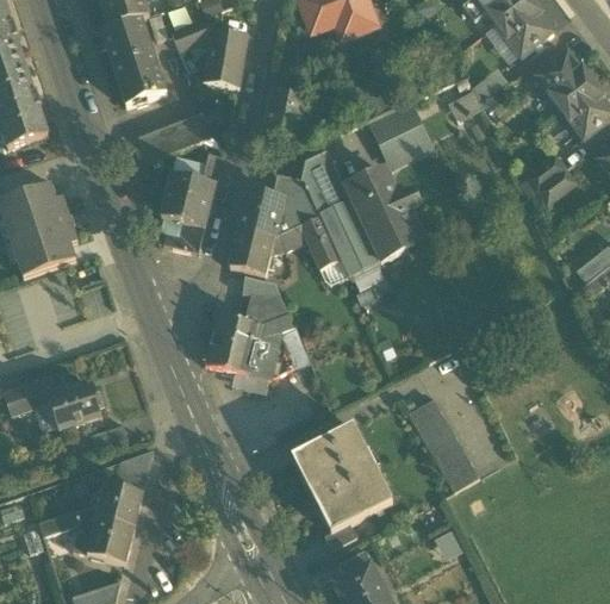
[(0,0),(0,124),(8,149),(48,136),(38,107),(42,106),(37,93),(35,93),(16,38),(19,37),(14,24),(12,25),(4,0),(0,0)]
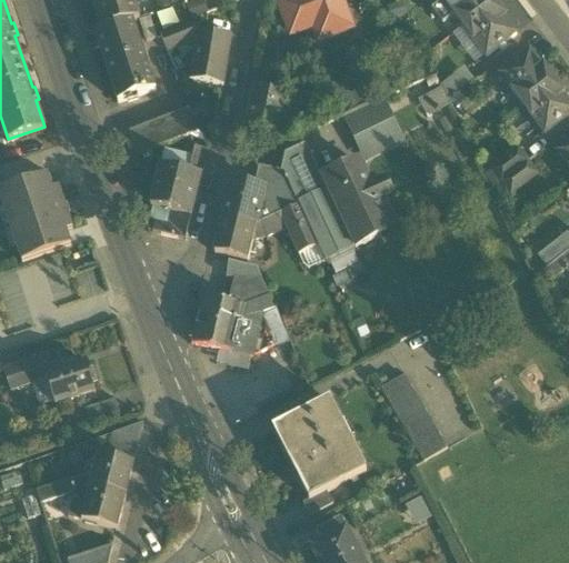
[(95,0),(103,27),(133,18),(140,16),(135,0),(95,0)]
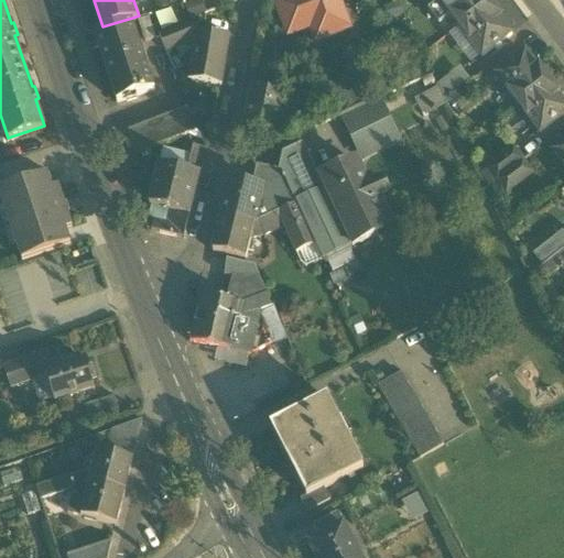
[(187,0),(184,1),(188,17),(207,10),(204,0),(187,0)]
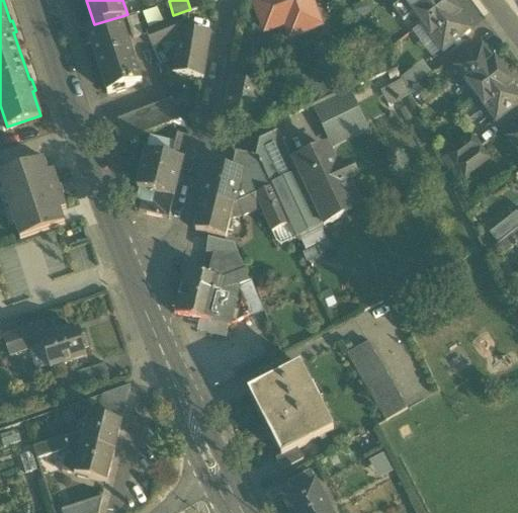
[(290,19),(294,31),(320,22),(312,0),(252,0),(263,28),(284,21),(290,19)]
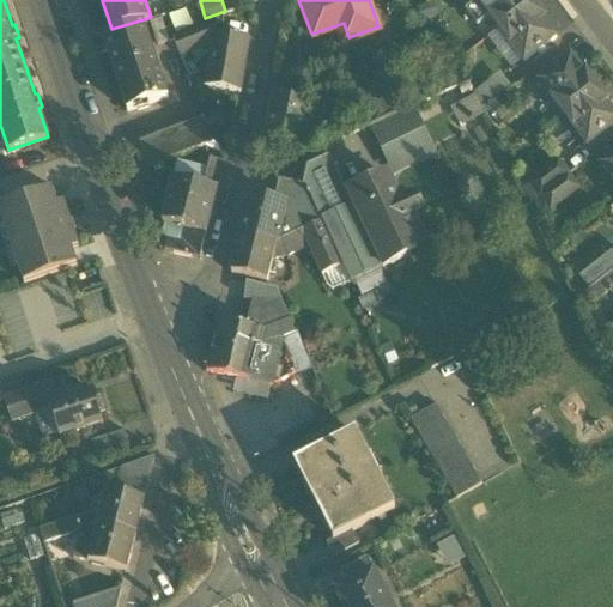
[(425,0),(417,2),(422,18),(438,13),(435,0),(425,0)]
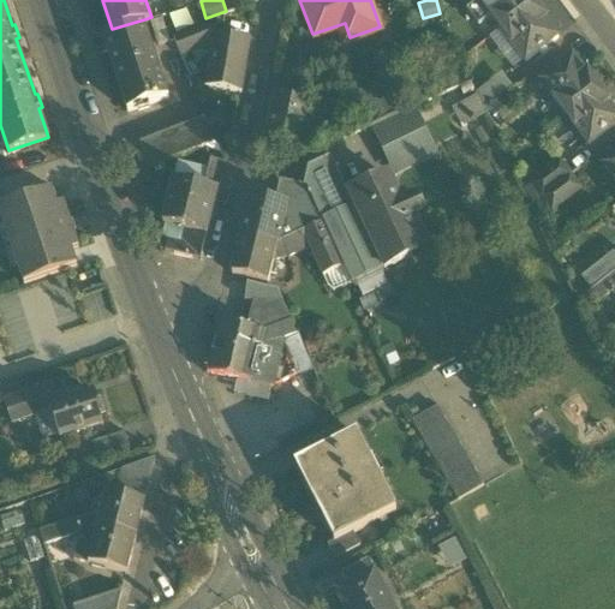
[(479,23),(493,13),(483,0),(473,0),(466,5),(479,23)]
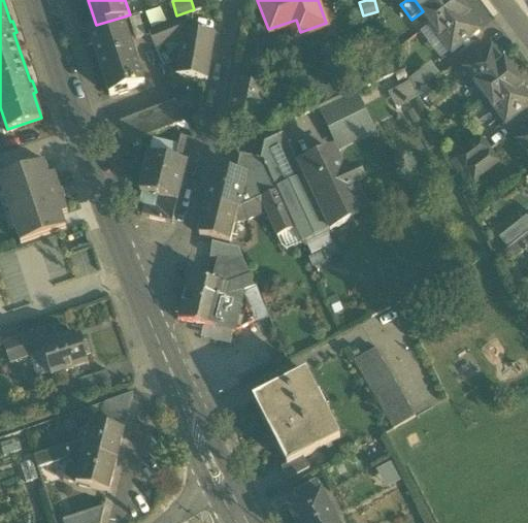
[(423,11),(430,22),(459,0),(415,0),(423,11)]
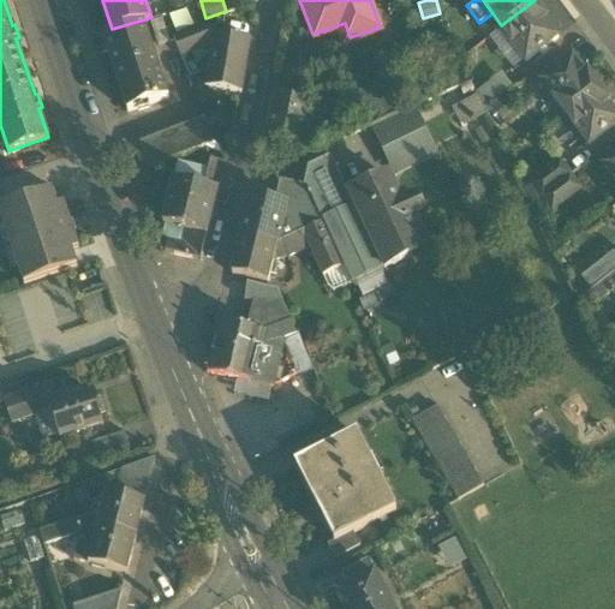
[(547,15),(537,0),(535,0),(501,25),(524,57),(531,52),(536,57),(550,45),(548,40),(557,33),(545,16),(547,15)]
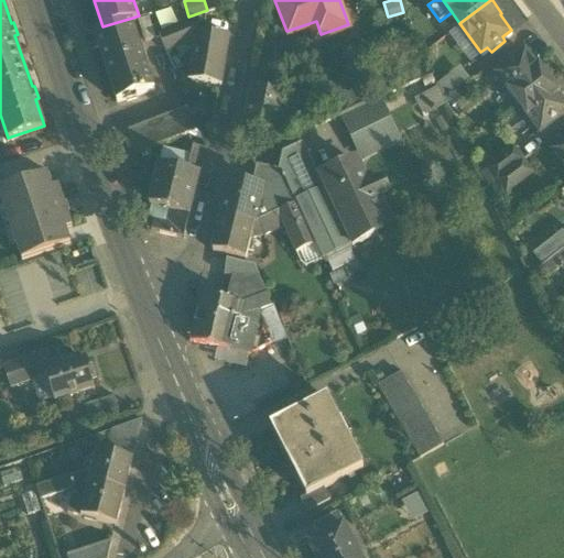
[(139,15),(145,37),(156,34),(149,12),(139,15)]
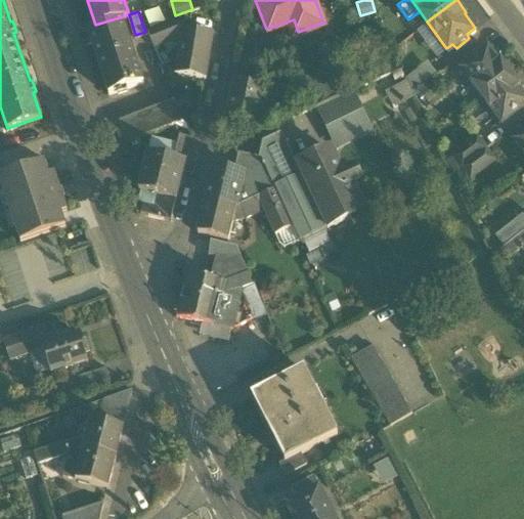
[(143,81),(123,16),(95,25),(88,28),(110,92),(143,81)]
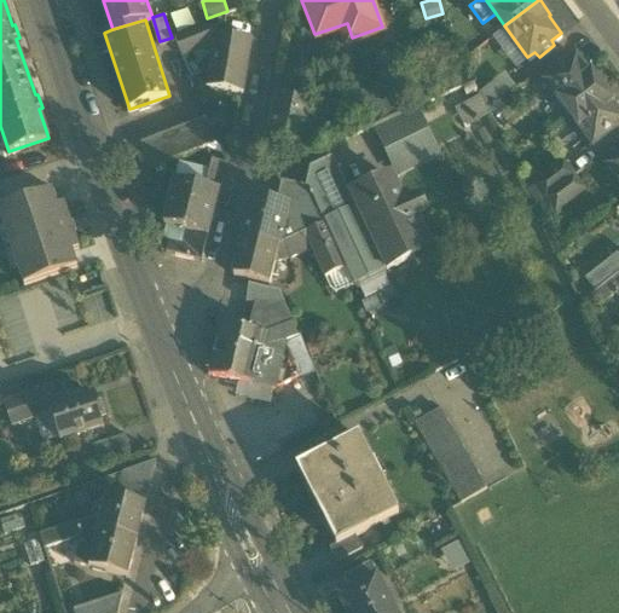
[(345,40),(352,38),(347,23),(340,25),(345,40)]
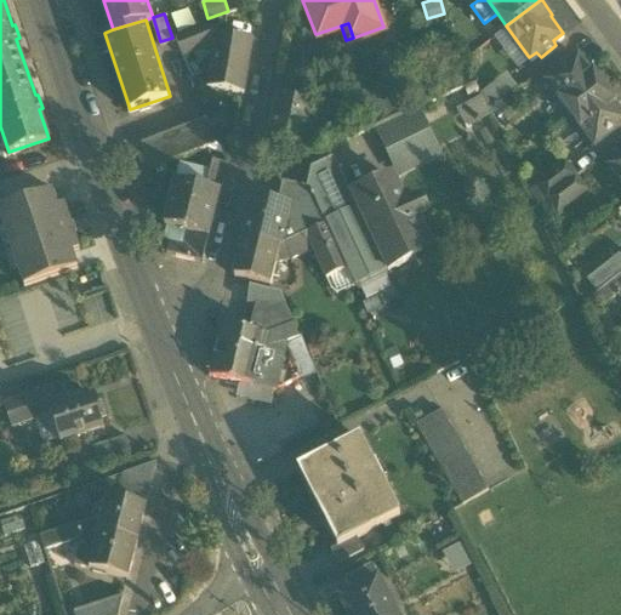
[(518,66),(529,57),(506,26),(494,34),(518,66)]
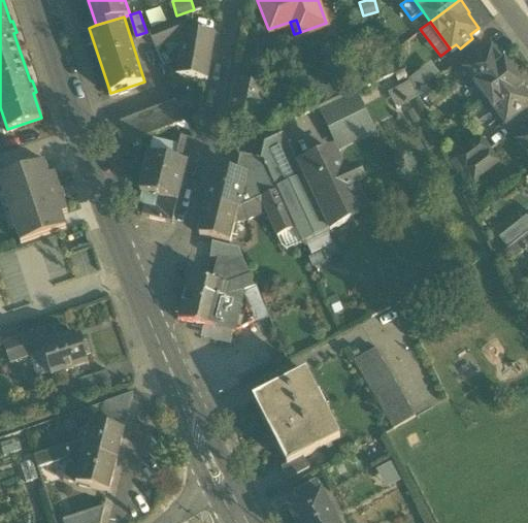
[(171,39),(184,44),(186,33),(183,24),(150,31),(155,43),(171,39)]
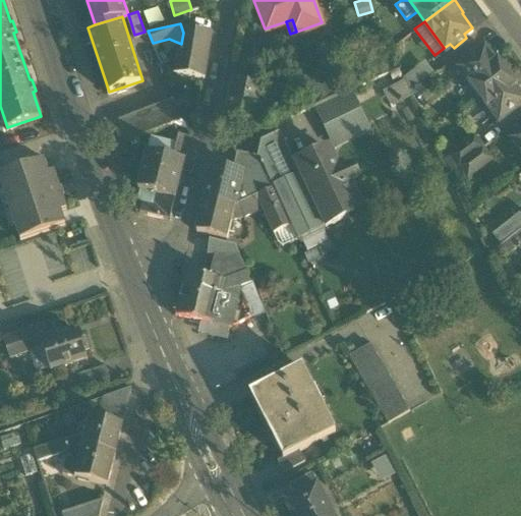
[(176,69),(203,75),(210,38),(183,33),(181,44),(176,69)]
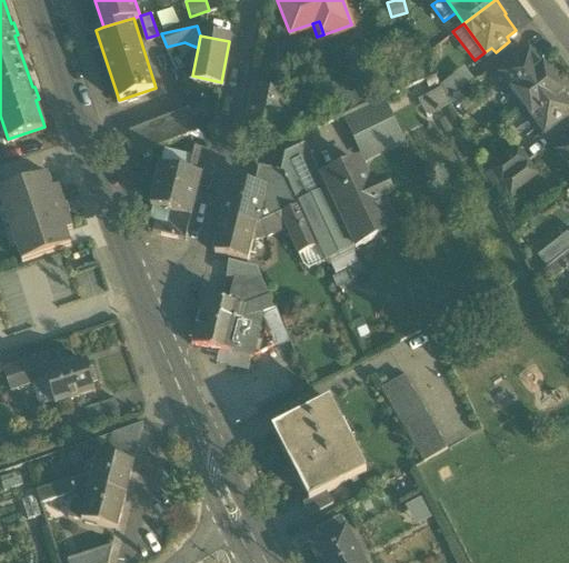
[(500,71),(522,101),(555,78),(545,64),(542,66),(530,49),(520,56),(517,51),(502,62),(506,67),(500,71)]
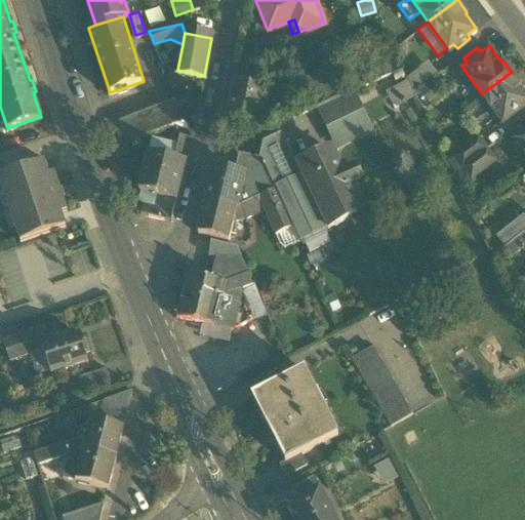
[(413,88),(414,87),(434,73),(437,70),(428,58),(407,75),(408,77),(413,88)]
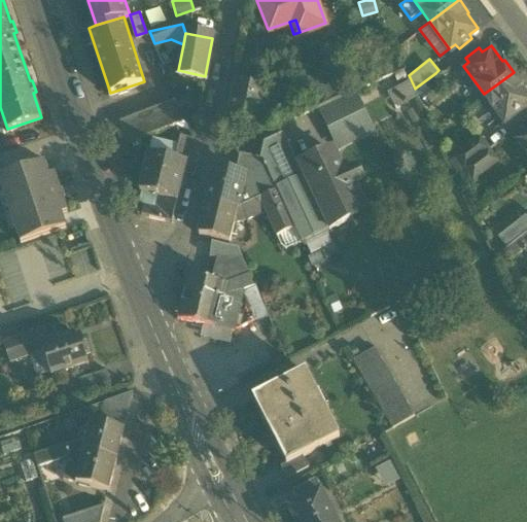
[(310,80),(320,103),(346,92),(336,69),(310,80)]
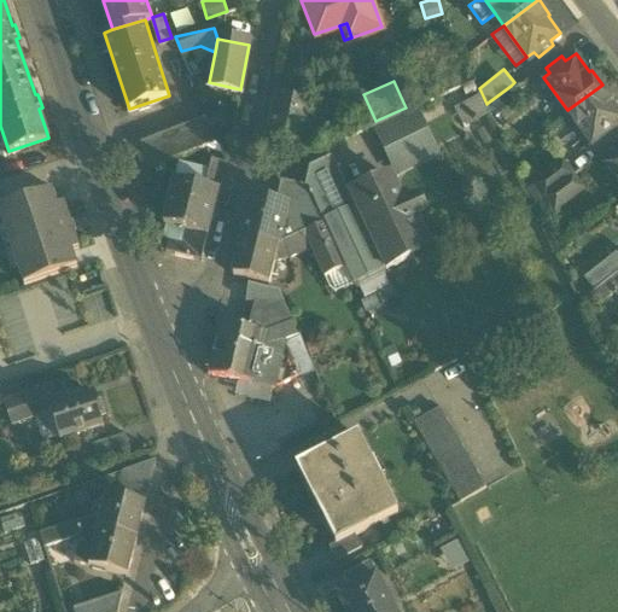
[(612,98),(602,85),(567,110),(592,143),(617,122),(617,109),(611,100),(613,99),(612,98)]
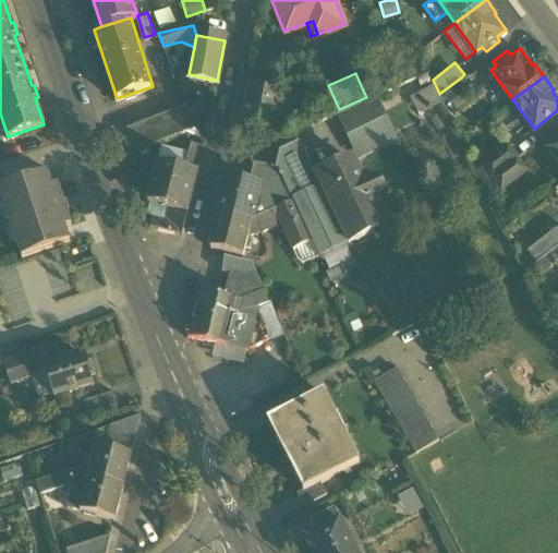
[(444,100),(446,105),(468,88),(461,77),(440,93),(444,100)]
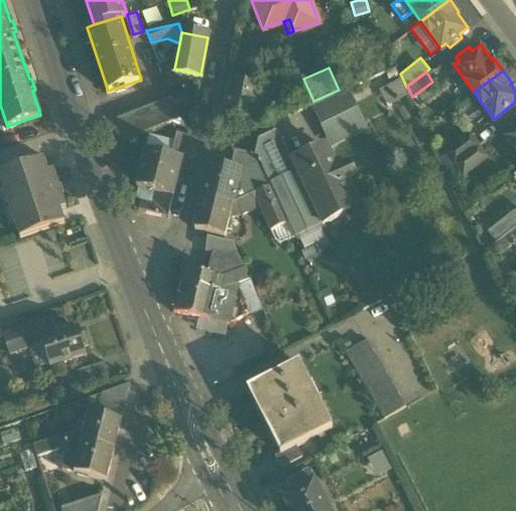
[(225,114),(256,121),(270,115),(271,109),(276,110),(280,96),(261,91),(263,83),(233,76),(225,114)]
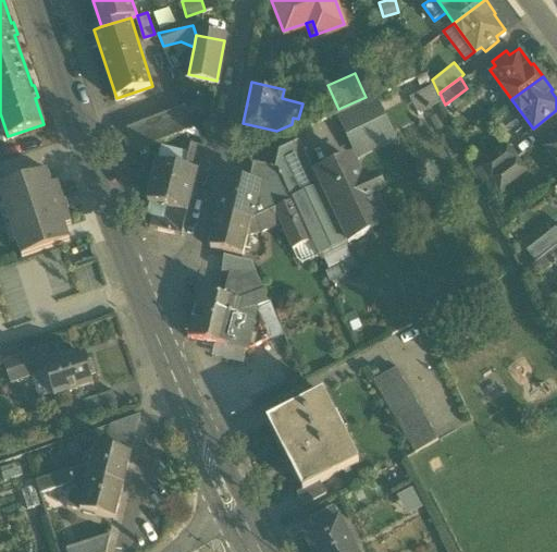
[(438,94),(433,82),(408,94),(419,111),(443,100),(440,93),(438,94)]
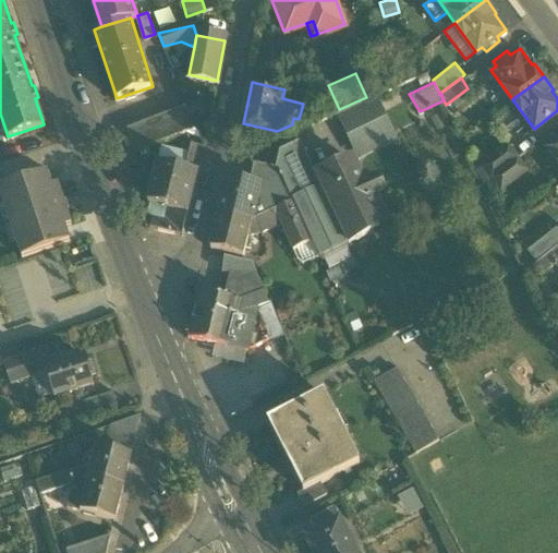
[(339,111),(359,151),(393,133),(374,94),(339,111)]
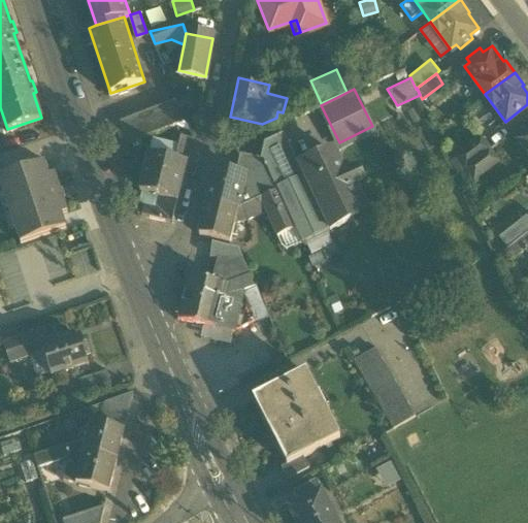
[(120,118),(128,140),(186,118),(176,96),(120,118)]
